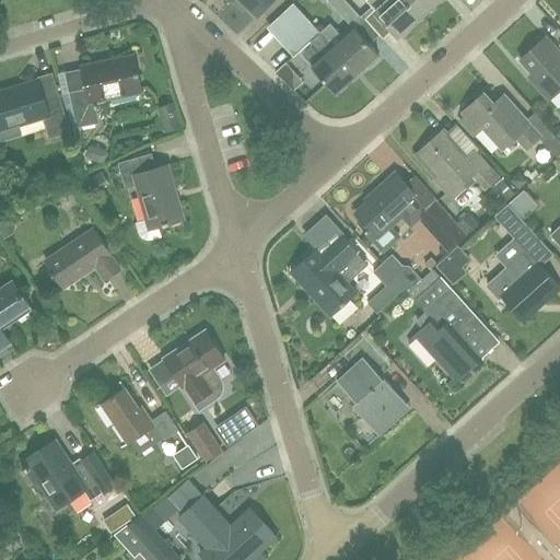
[(243,0),(259,15),(272,0),(243,0)]
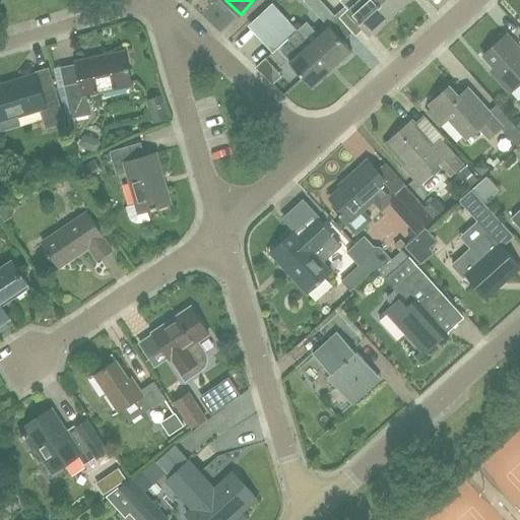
[(335,15),(320,0),(304,0),(329,27),(328,28),(325,24),(317,33),(307,21),(298,30),(332,69),(340,61),(344,63),(352,56),(350,52),(352,51),(343,41),(352,33),(336,14),(335,15)]
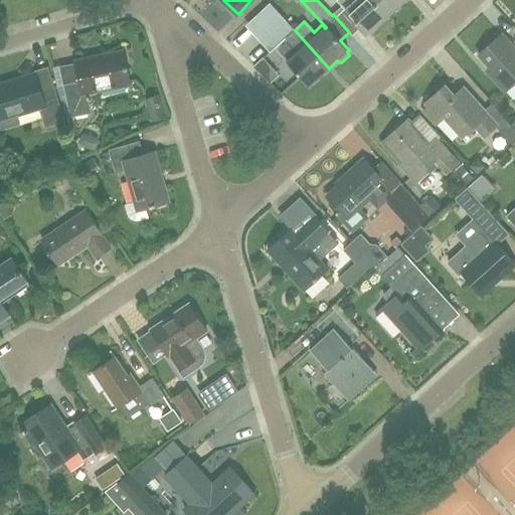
[(386,15),(372,0),(337,0),(367,33),(386,15)]
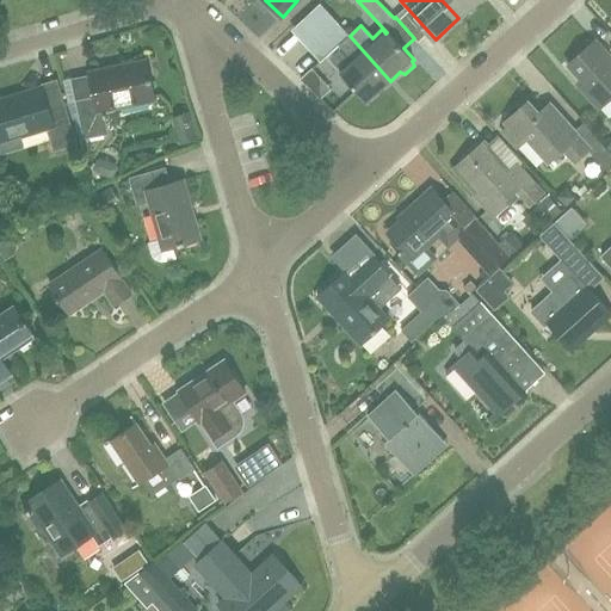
[(442,0),(458,18),(479,0),(442,0)]
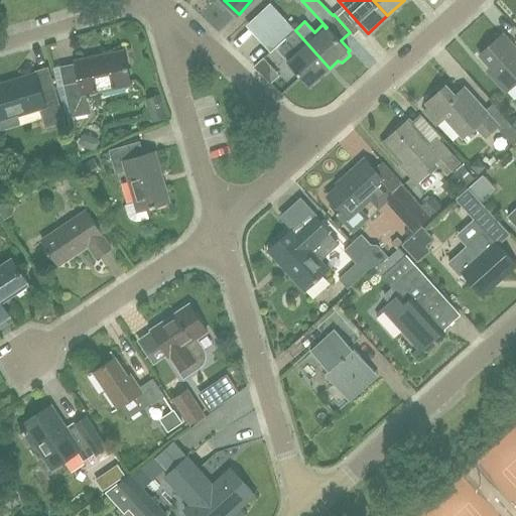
[(310,86),(330,69),(295,30),(270,2),(246,26),(256,37),(268,27),(274,34),(269,39),(276,48),(287,39),(299,52),(288,62),(310,86)]
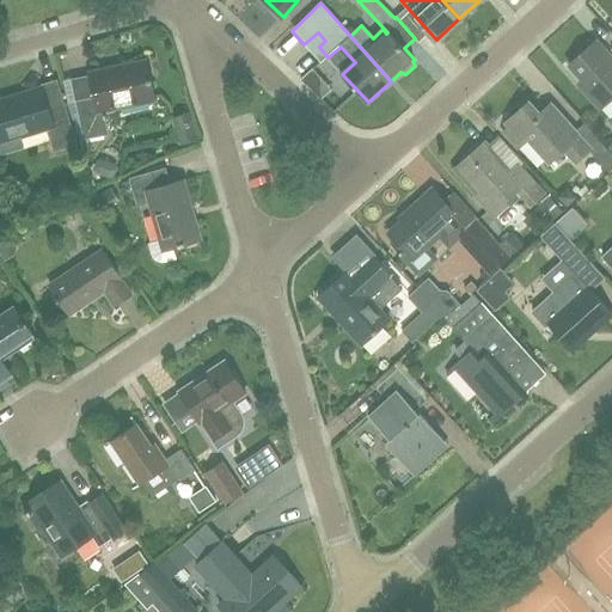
[(587,84),(582,89),(601,108),(611,98),(611,57),(597,41),(570,66),(587,84)]
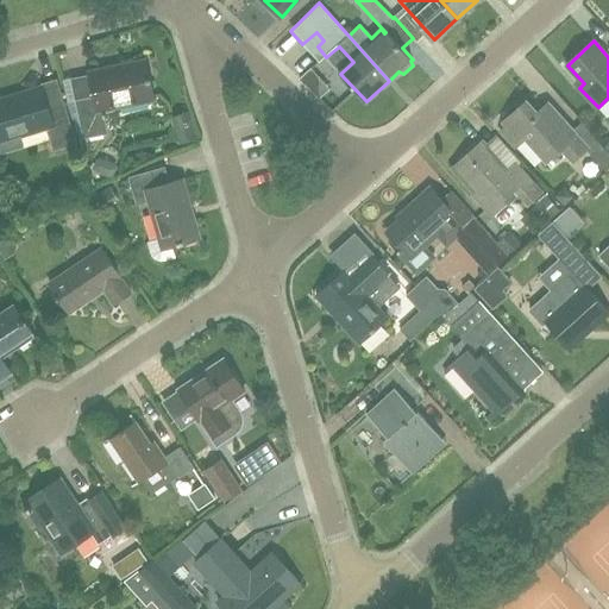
[(155,100),(146,60),(88,71),(93,95),(75,99),(83,138),(107,132),(104,111),(155,100)]
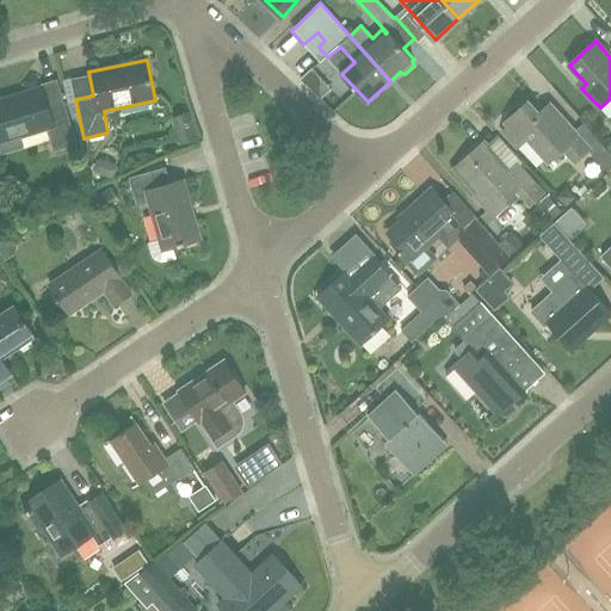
[(0,144),(2,154),(25,148),(20,135),(48,127),(55,149),(76,142),(65,104),(49,109),(42,87),(0,100),(0,144)]
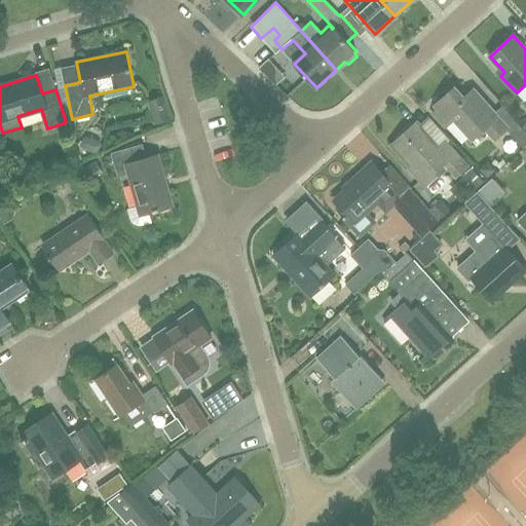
[(434,106),(437,109),(431,113),(444,127),(454,119),(473,140),(473,141),(477,146),(489,134),(495,140),(509,127),(474,88),(463,98),(454,87),(434,106)]
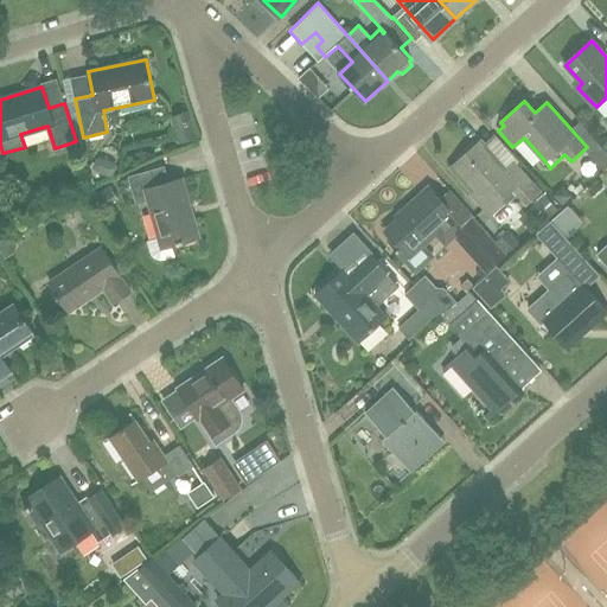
[(542,193),(532,183),(513,161),(505,170),(479,141),(453,165),(475,190),(478,189),(484,196),(478,200),(487,211),(512,189),(528,206),(542,193)]
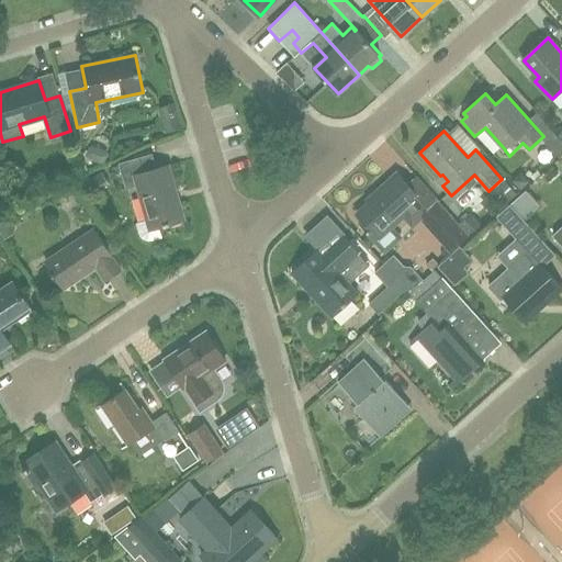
[(561,141),(554,132),(544,141),(559,158),(561,154),(561,141)]
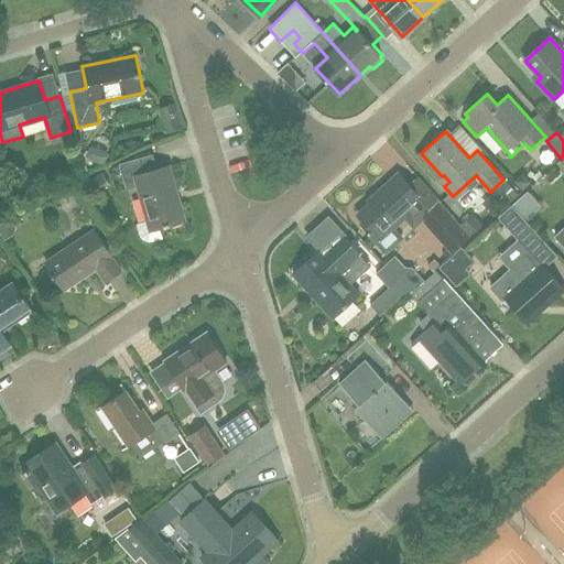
[(153,153),(120,163),(122,171),(126,184),(127,191),(140,186),(149,220),(137,224),(139,234),(140,236),(141,238),(144,240),(149,242),(154,241),(163,238),(160,228),(184,221),(170,165),(158,169),(153,153)]
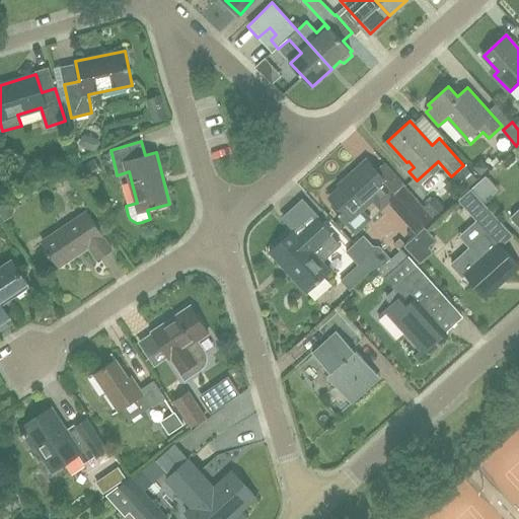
[(331,206),(347,223),(371,201),(380,212),(388,204),(386,201),(396,192),(366,159),(346,177),(349,179),(329,197),(335,203),(331,206)]
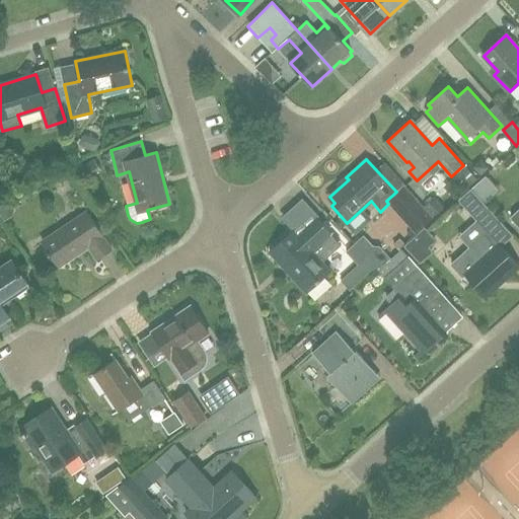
[(465,166),(453,177),(465,191),(477,179),(465,166)]
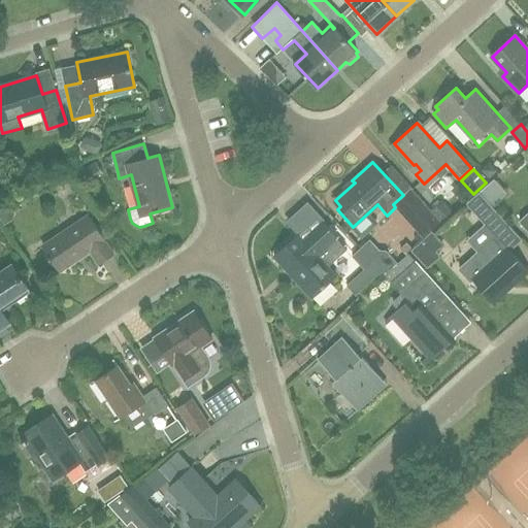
[(395,207),(423,238),(441,222),(410,188),(403,195),(393,204),(395,207)]
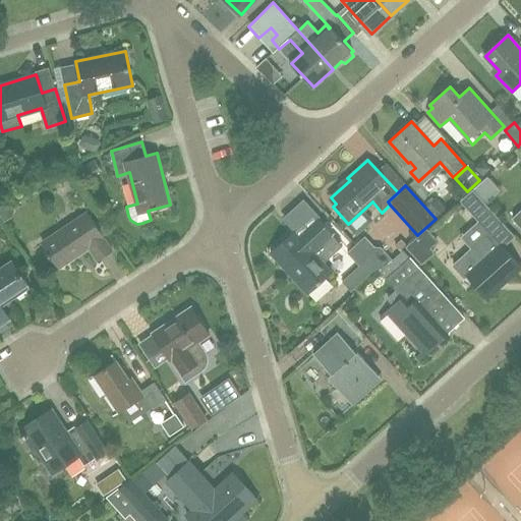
[(503,222),(486,205),(472,189),(460,200),(474,215),(490,233),(503,222)]
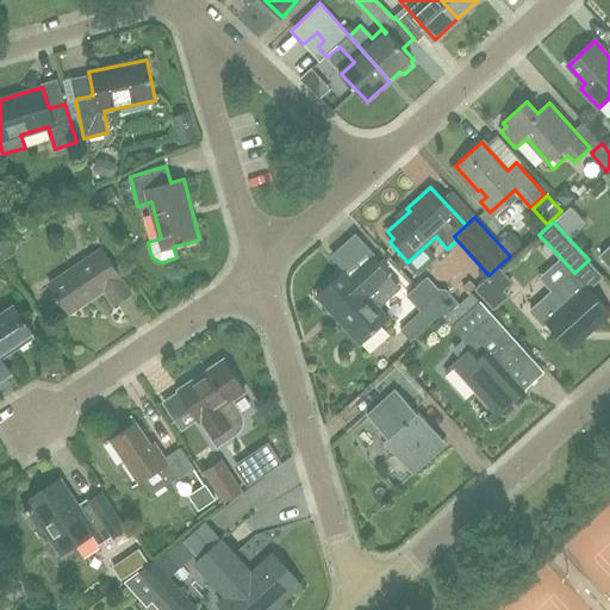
[(50,285),(69,313),(104,291),(114,305),(132,293),(104,249),(50,285)]
